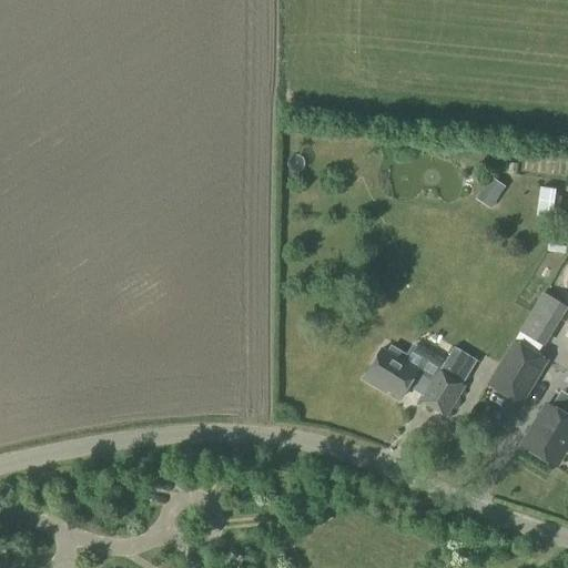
[(492,200),(508,181),(496,169),(479,188),(492,200)]
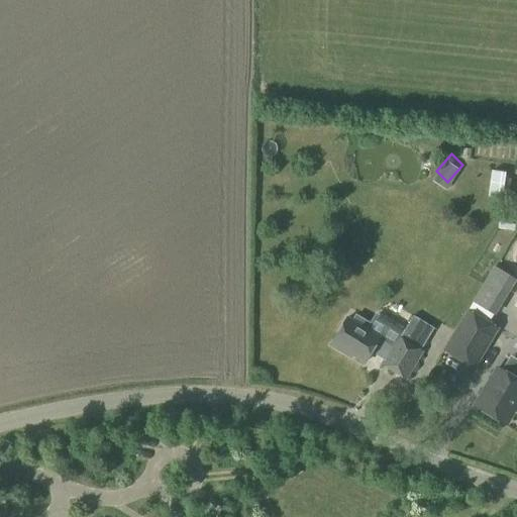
[(493,162),(490,188),(503,190),(507,164),(493,162)]
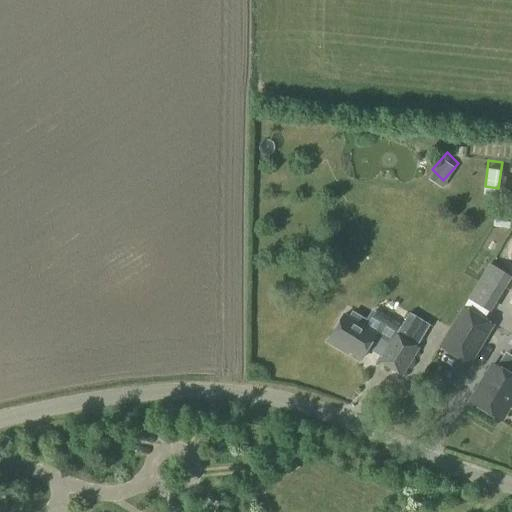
[(489,265),(469,300),(489,312),(510,278),(489,265)]
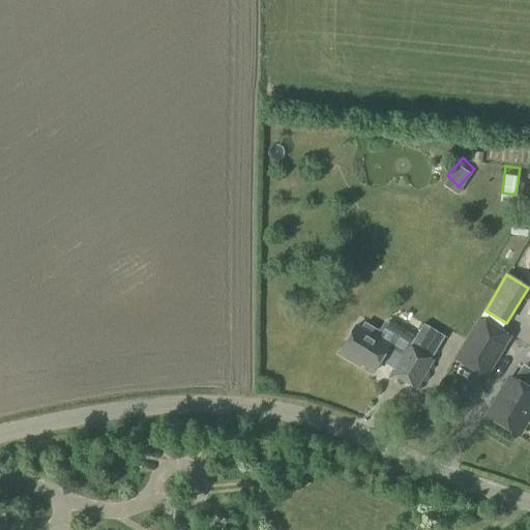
[(398,305),(393,314),(412,323),(416,314),(398,305)]
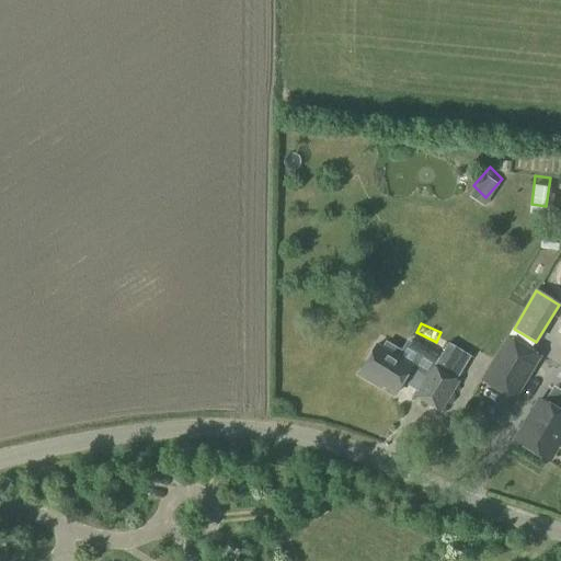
[(514,400),(539,357),(507,339),(482,381),(514,400)]
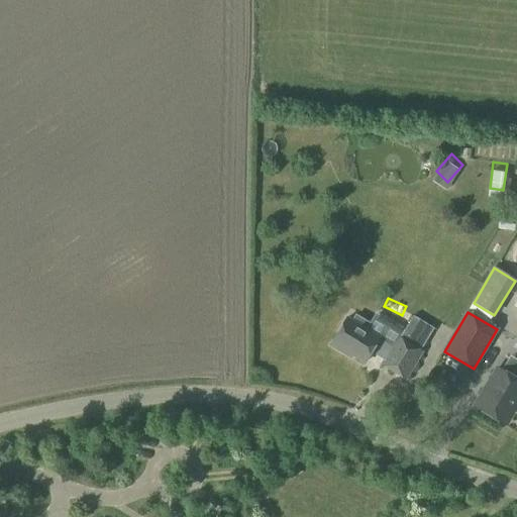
[(332,343),(330,346),(343,354),(344,351),(365,364),(372,352),(385,360),(381,366),(405,380),(422,352),(399,338),(393,348),(388,345),(379,339),(380,338),(366,330),(370,323),(355,315),(351,321),(347,319),(332,343)]
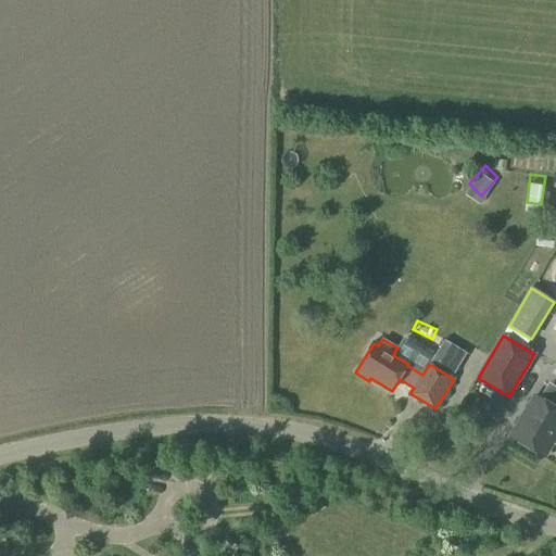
[(534,396),(510,438),(543,457),(546,454),(555,459),(555,397),(551,406),(534,396)]
